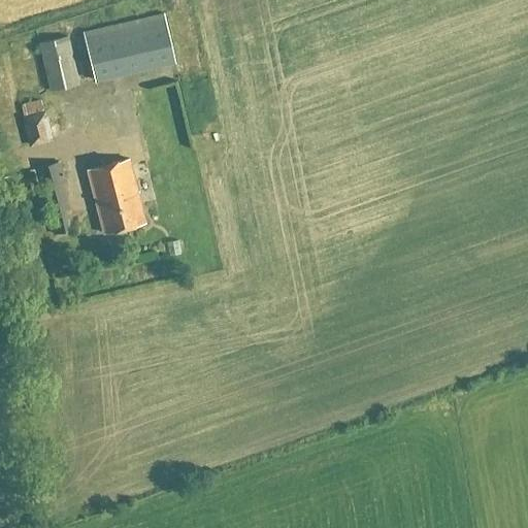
[(163,14),(83,33),(94,81),(175,63),(163,14)]
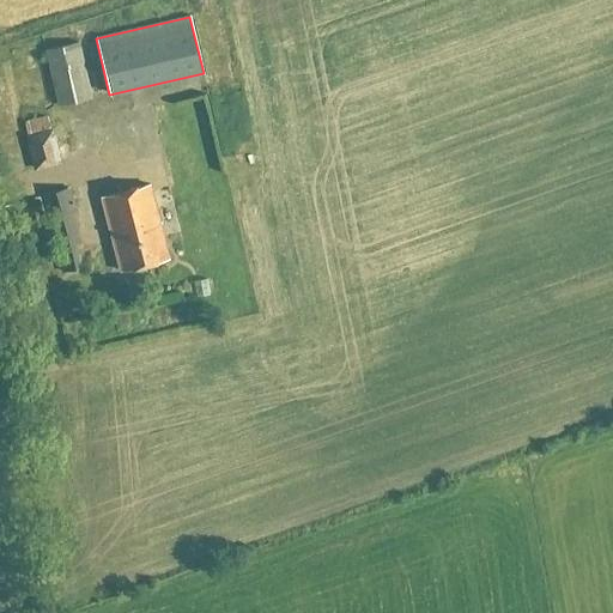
[(78,43),(46,50),(59,107),(91,99),(78,43)]
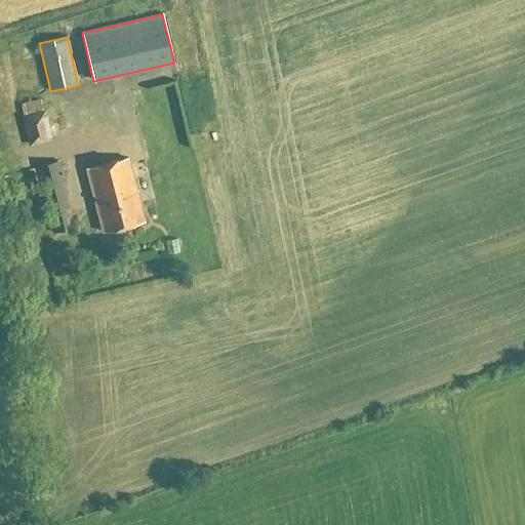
[(51,139),(44,113),(41,99),(21,105),(24,117),(31,145),(51,139)]
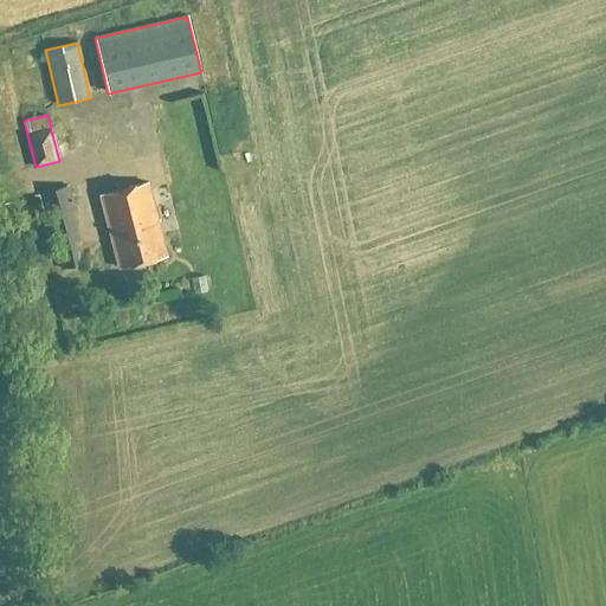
[(101,195),(120,269),(166,258),(147,184),(101,195)]
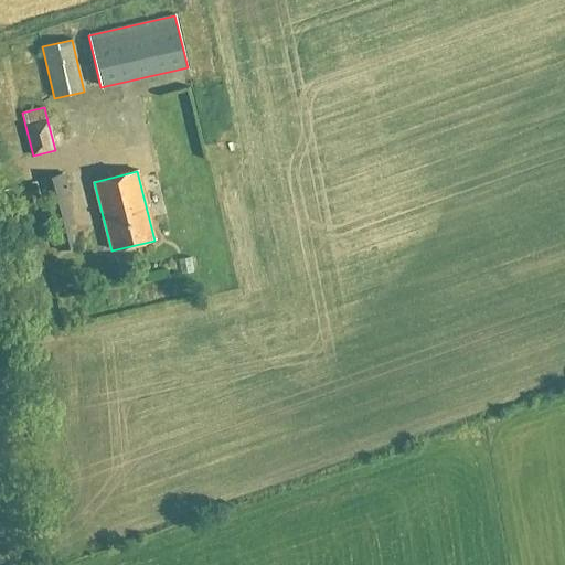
[(82,245),(63,176),(40,182),(57,251),(82,245)]
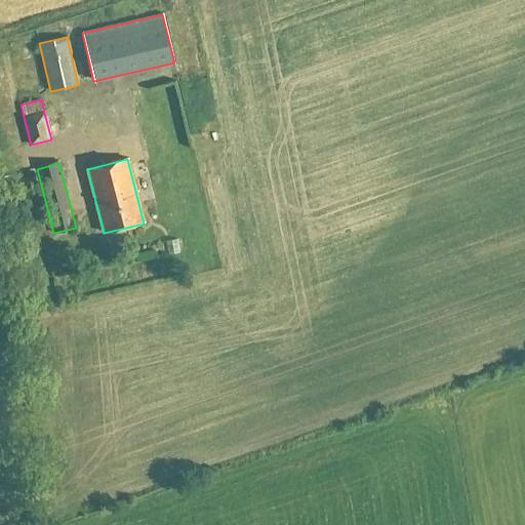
[(177,239),(165,242),(169,255),(180,252),(177,239)]
